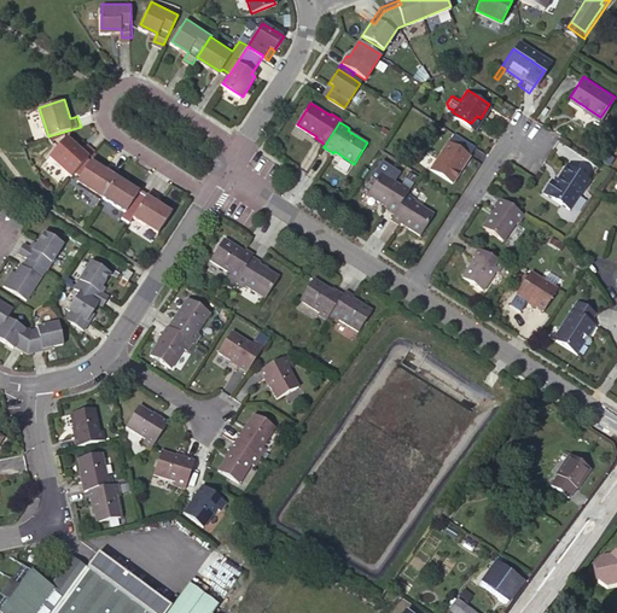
[(76,175),(98,150),(91,144),(86,147),(69,135),(52,155),(76,175)]
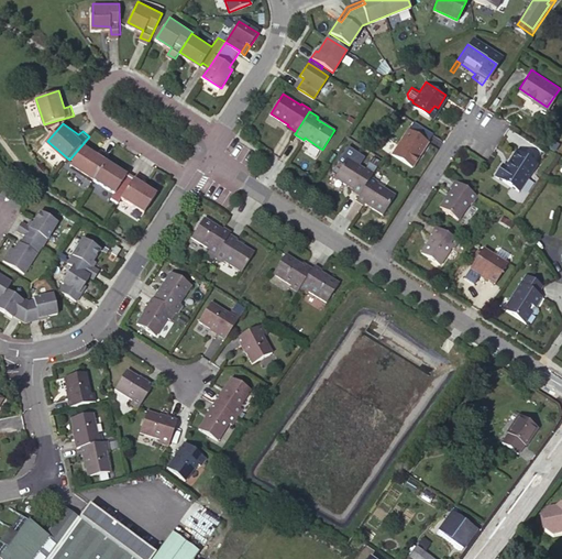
[(394,152),(414,164),(421,154),(420,153),(423,148),(425,148),(429,140),(410,128),(394,152)]
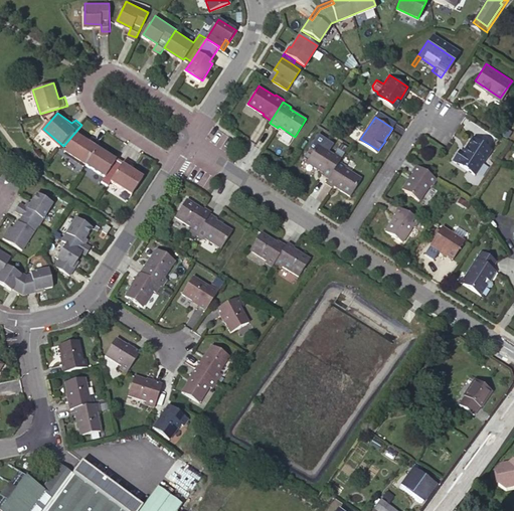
[(99,147),(103,142),(96,137),(92,142),(77,133),(66,151),(88,165),(99,147)]
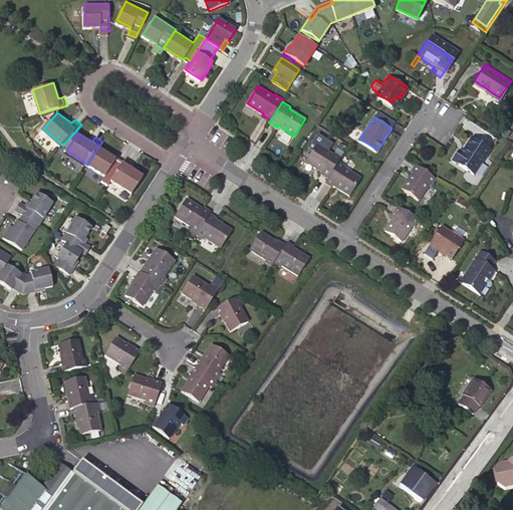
[(460,148),(453,158),(474,172),(491,147),(473,135),(463,150),(460,148)]
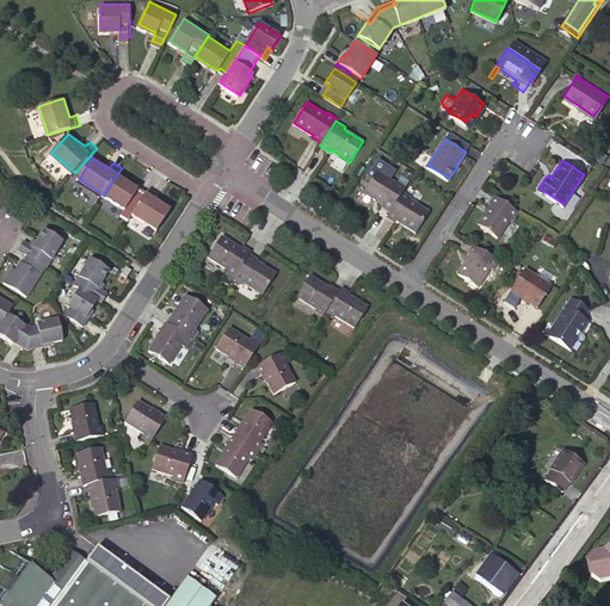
[(401,190),(405,184),(396,179),(395,180),(376,168),(363,190),(382,202),(381,204),(389,209),(401,190)]
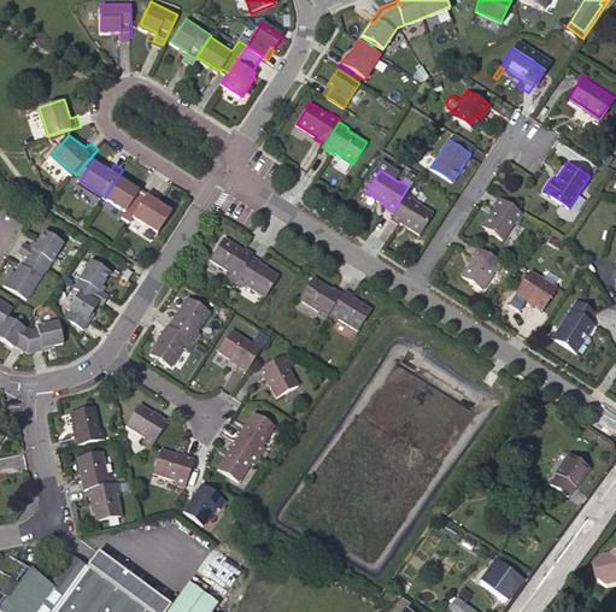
[(118,176),(105,198),(125,212),(122,218),(129,223),(134,217),(147,195),(130,183),(118,176)]
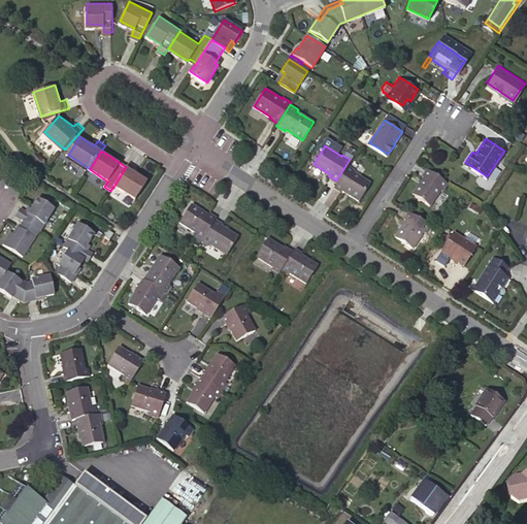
[(126,167),(128,165),(112,155),(111,157),(126,167)]
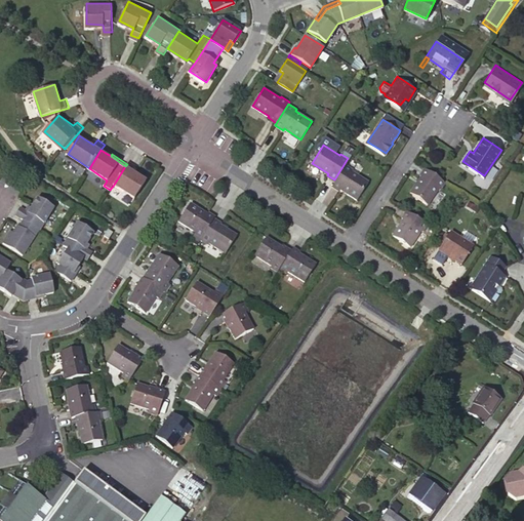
[(136,164),(129,160),(127,164),(125,166),(114,185),(133,198),(146,179),(132,171),(136,164)]
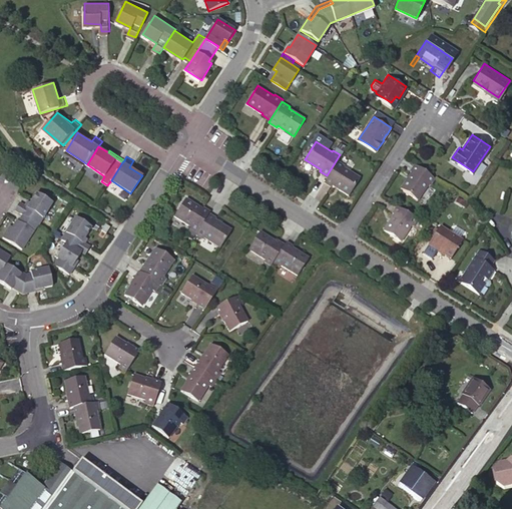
[(327,175),(324,180),(331,184),(332,182),(348,193),(360,176),(343,165),(344,163),(337,159),(327,175)]
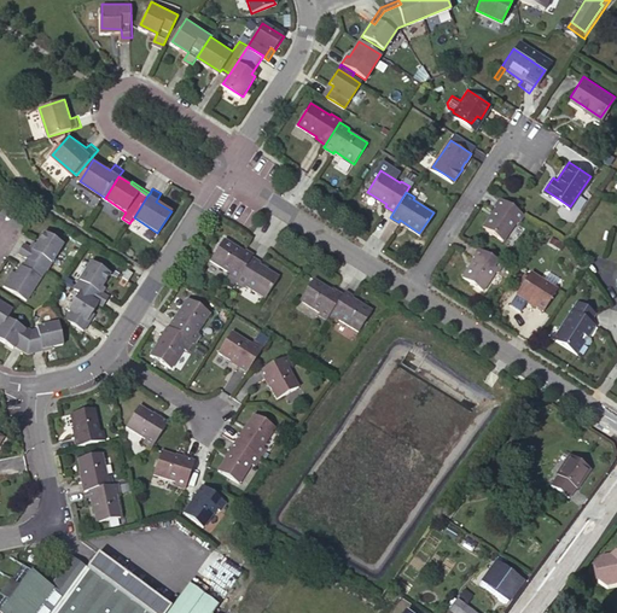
[(523,210),(499,194),(493,203),(495,204),(482,223),(504,237),(516,217),(518,219),(523,210)]
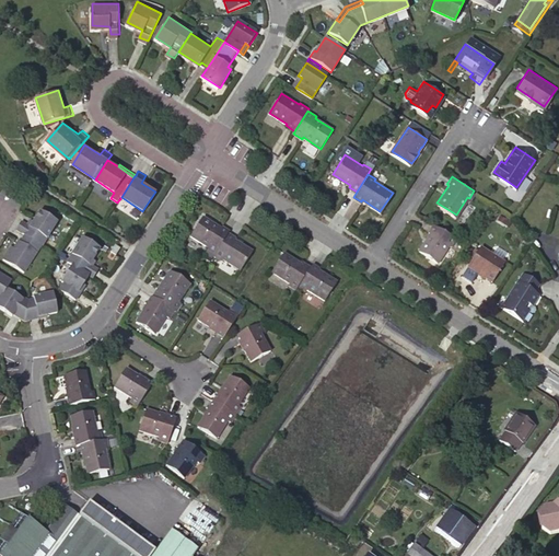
[(532,197),(517,217),(523,220),(536,199),(532,197)]
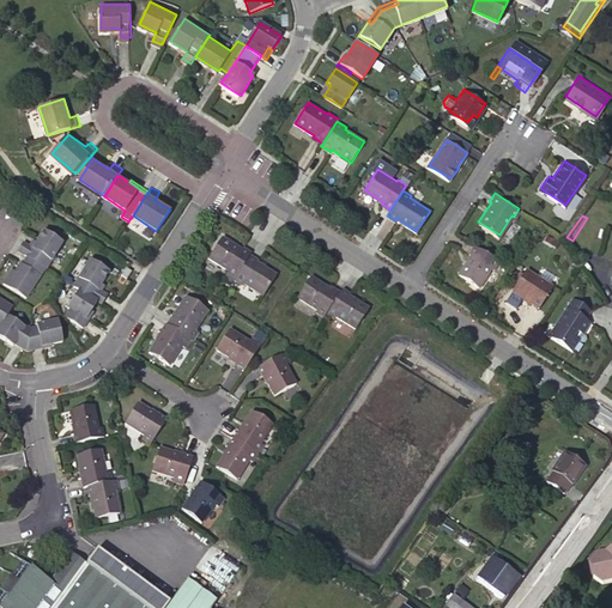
[(20,273),(12,287),(36,303),(50,280),(49,279),(71,243),(50,231),(40,249),(30,243),(24,253),(34,259),(24,274),(20,273)]
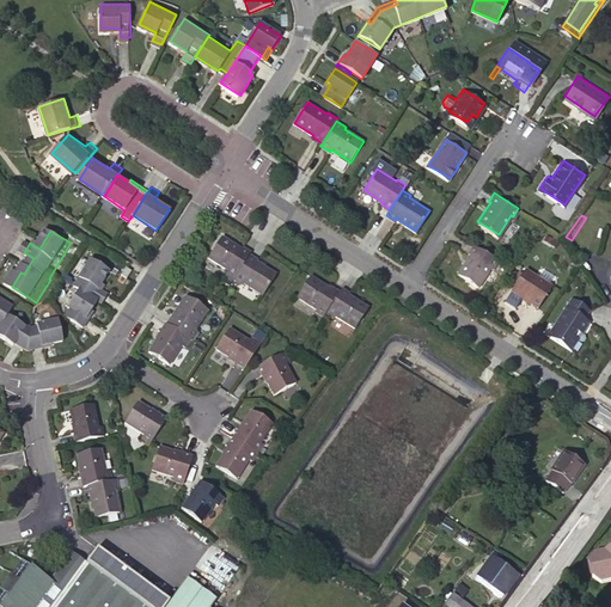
[(251,252),(252,250),(244,245),(243,247),(224,234),(211,255),(230,268),(228,269),(237,275),(251,252)]
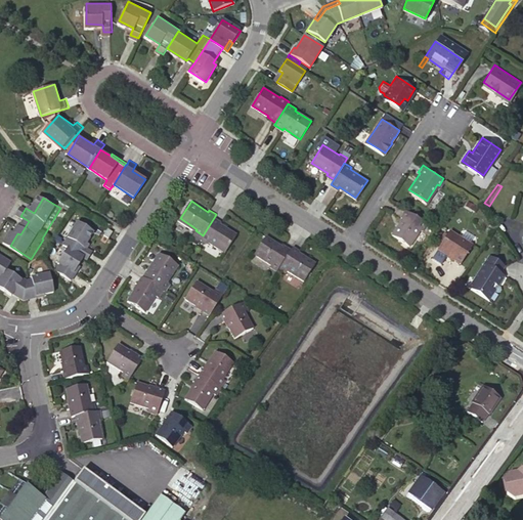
[(427,220),(405,207),(401,214),(403,215),(393,231),(409,243),(420,226),(422,227),(427,220)]
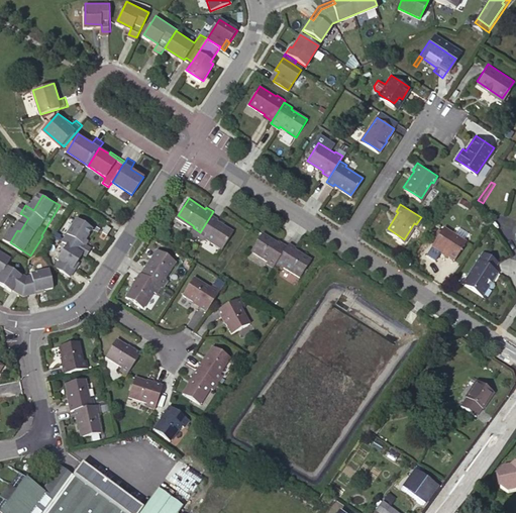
[(497,211),(491,215),(498,225),(504,221),(497,211)]
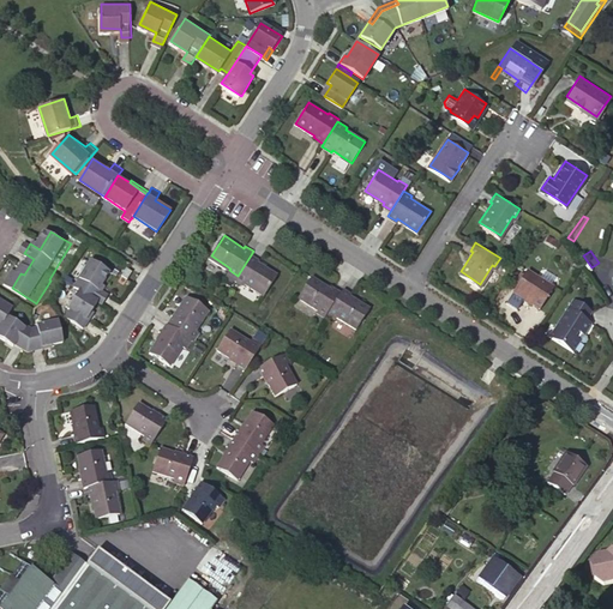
[(238,276),(236,277),(244,283),(246,281),(265,294),(278,273),(258,261),(260,259),(252,253),(238,276)]
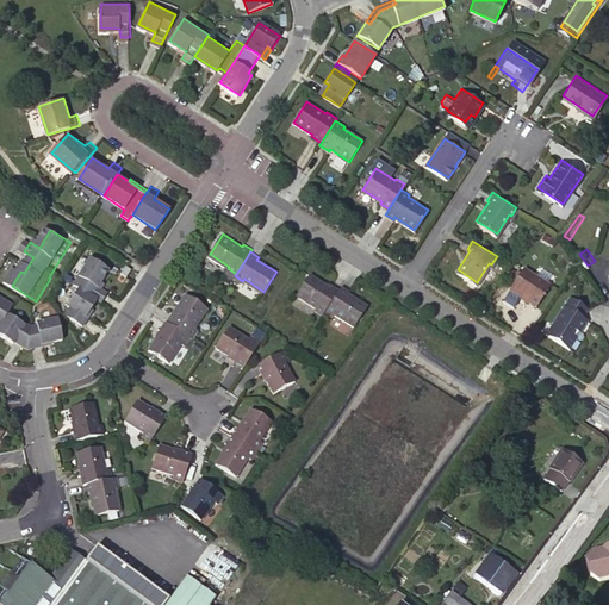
[(117,297),(110,292),(107,291),(111,285),(118,273),(99,260),(81,287),(87,291),(75,310),(78,311),(73,318),(92,331),(103,315),(101,313),(107,304),(111,306),(117,297)]
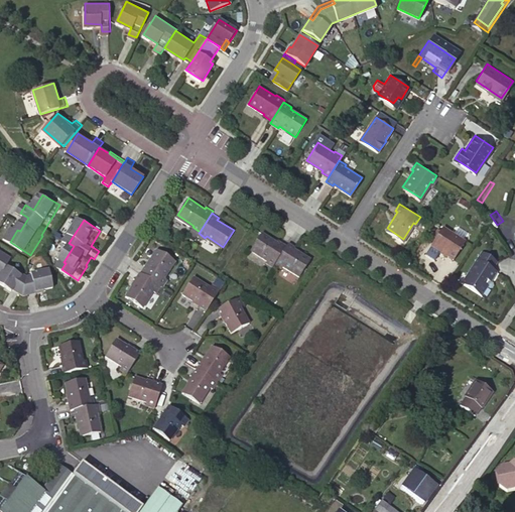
[(107,223),(104,228),(110,232),(113,227),(107,223)]
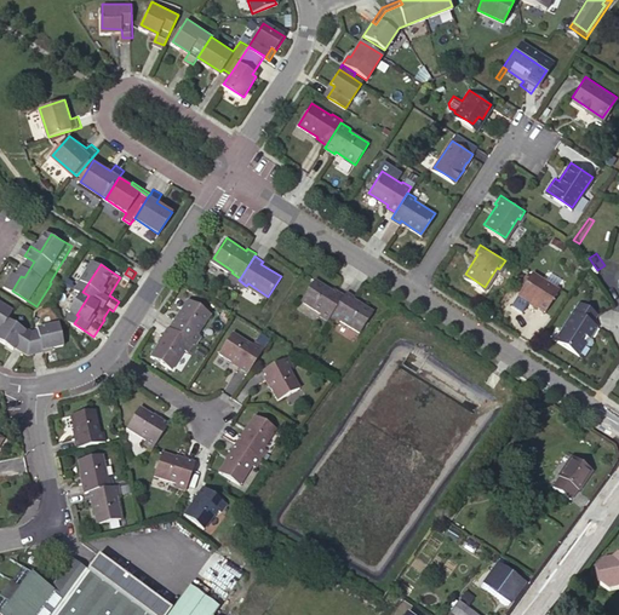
[(529,272),(522,285),(519,289),(529,297),(531,294),(538,299),(537,302),(545,306),(559,285),(532,268),(529,272)]
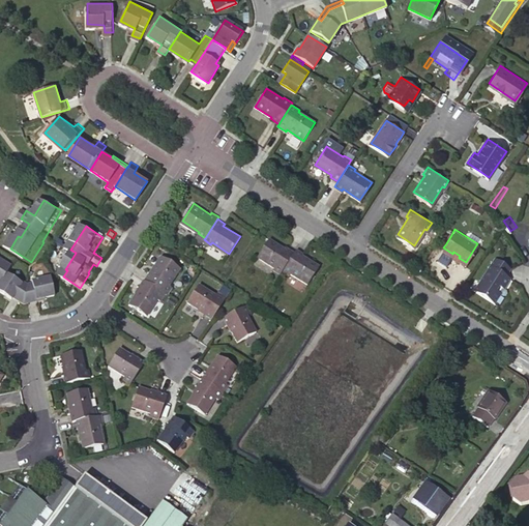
[(443,241),(446,243),(452,233),(449,232),(443,241)]
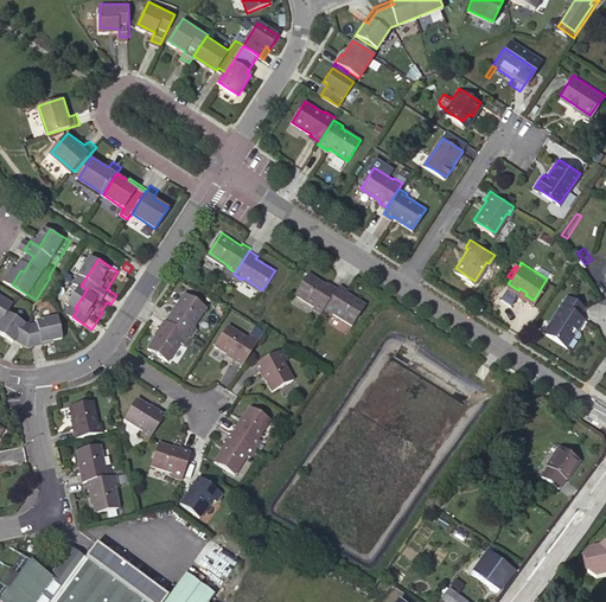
[(314,302),(323,307),(325,303),(338,283),(330,277),(330,280),(311,268),(297,288),(316,300),(314,302)]
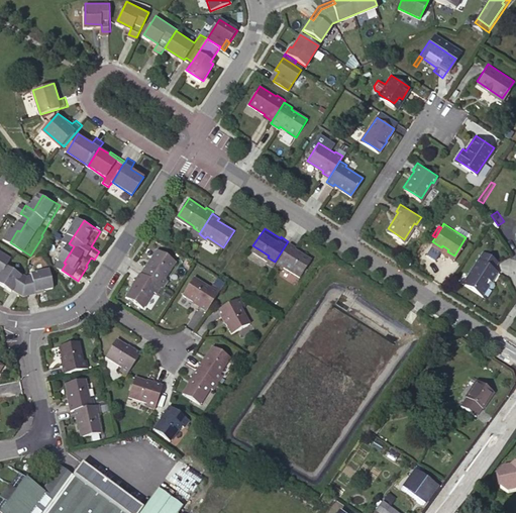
[(297,242),(290,238),(288,241),(277,259),(284,264),(286,262),(302,272),(313,254),(296,244),(297,242)]
